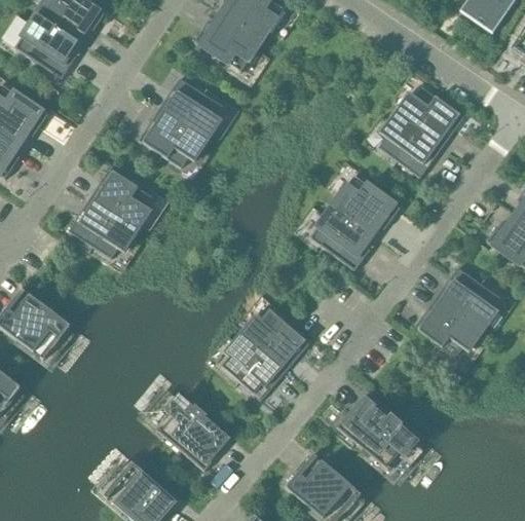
[(46,0),(37,14),(77,41),(90,22),(96,26),(105,13),(84,0),(46,0)]
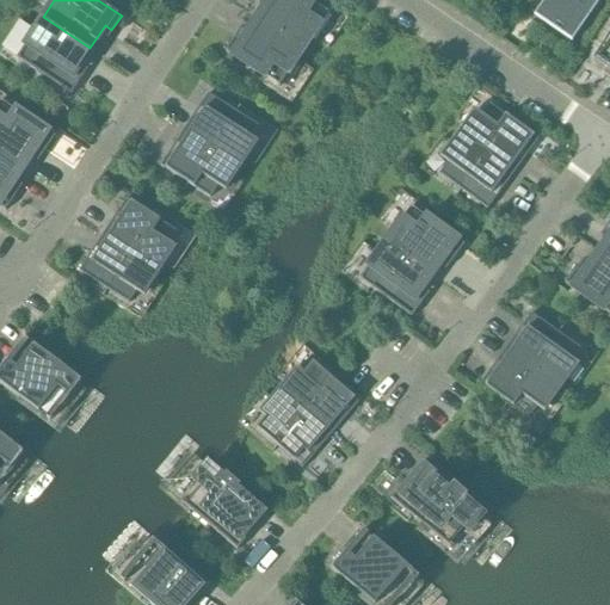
[(266,0),(258,13),(306,44),(330,7),(319,0),(266,0)]
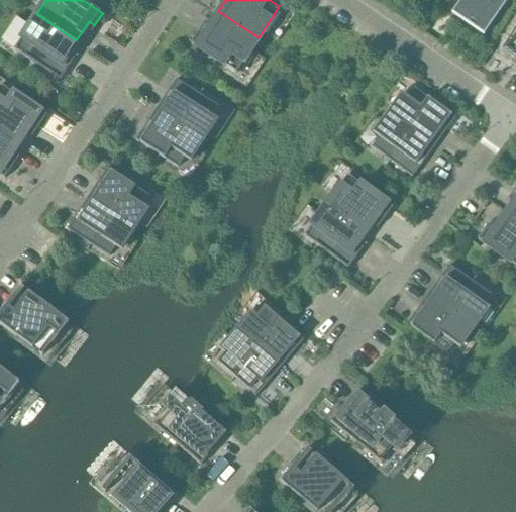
[(485,31),(506,0),(458,0),(452,9),(485,31)]
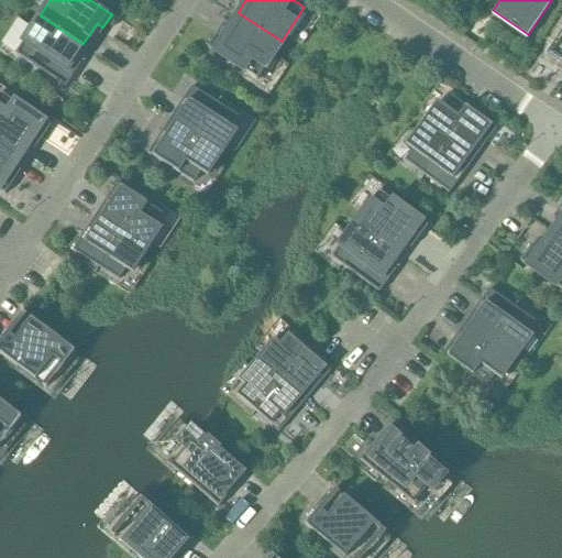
[(282,41),(238,12),(224,33),(218,29),(209,43),(259,76),(282,41)]
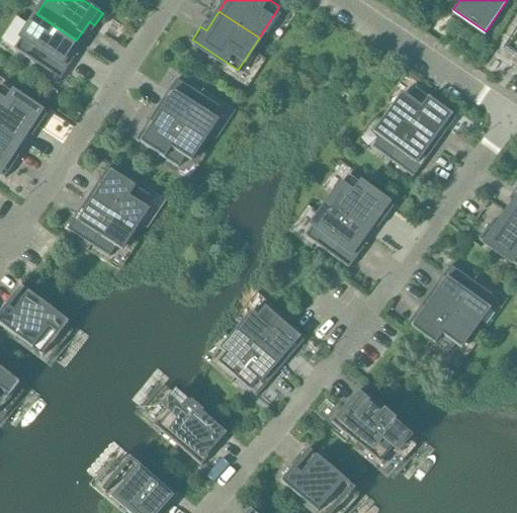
[(76,40),(36,14),(15,46),(62,76),(70,64),(64,60),(76,40)]
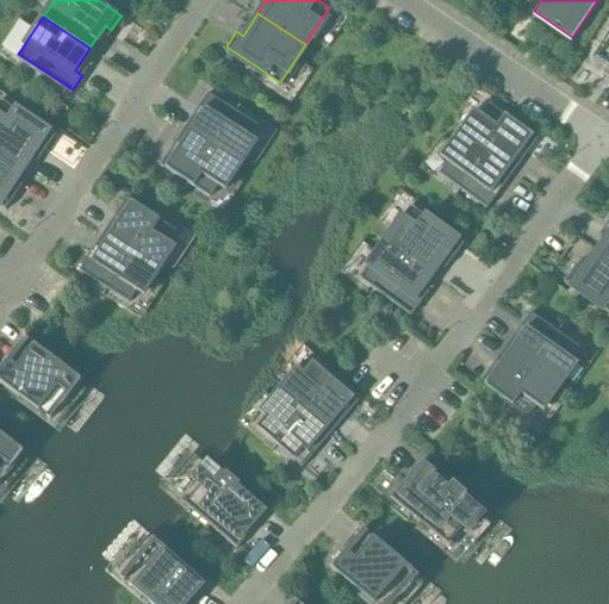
[(608,30),(592,55),(608,64),(608,30)]
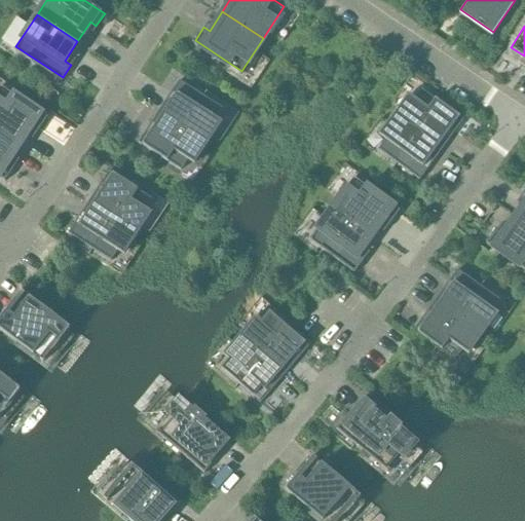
[(159,108),(202,136),(210,141),(223,119),(216,114),(223,105),(204,92),(200,89),(180,76),(172,88),(176,90),(171,99),(166,96),(159,108)]
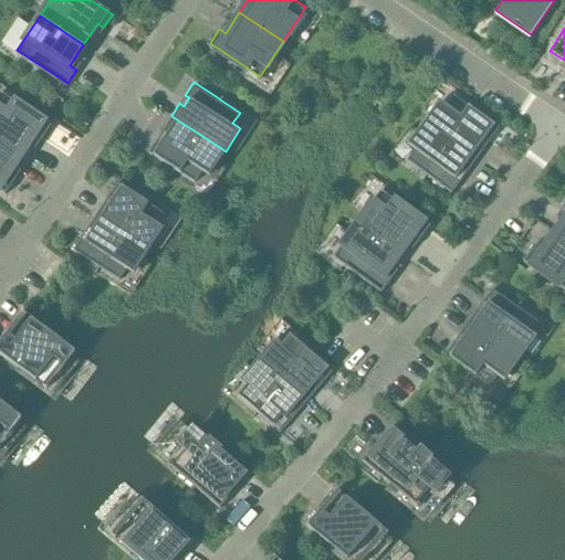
[(0,91),(0,137),(22,152),(37,131),(43,136),(52,122),(1,88),(0,91)]
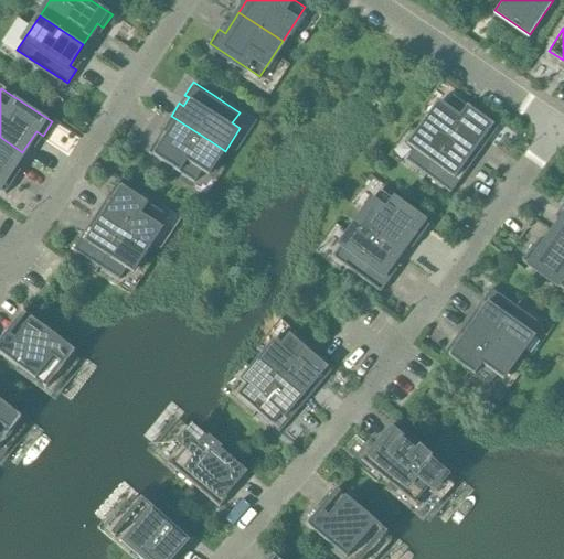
[(454,93),(447,103),(439,97),(423,119),(431,125),(475,157),(483,144),(479,142),(486,133),(490,137),(499,125),(474,106),(454,93)]
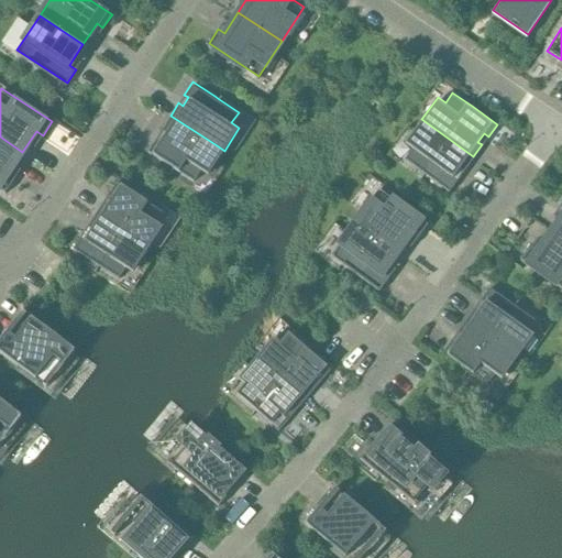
[(195,178),(201,167),(209,173),(224,151),(217,145),(171,116),(163,128),(167,130),(162,139),(157,135),(149,149),(175,165),(195,178)]
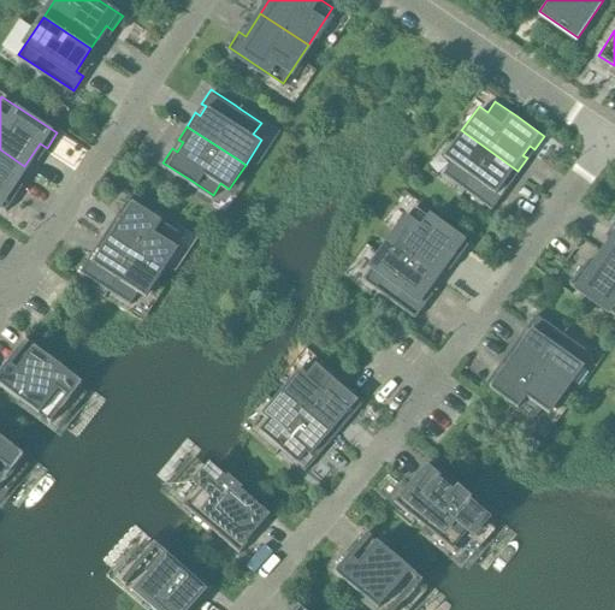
[(518,171),(469,136),(461,130),(444,154),(453,160),(444,171),(465,187),(492,206),(502,193),(498,189),(504,181),(509,184),(518,171)]
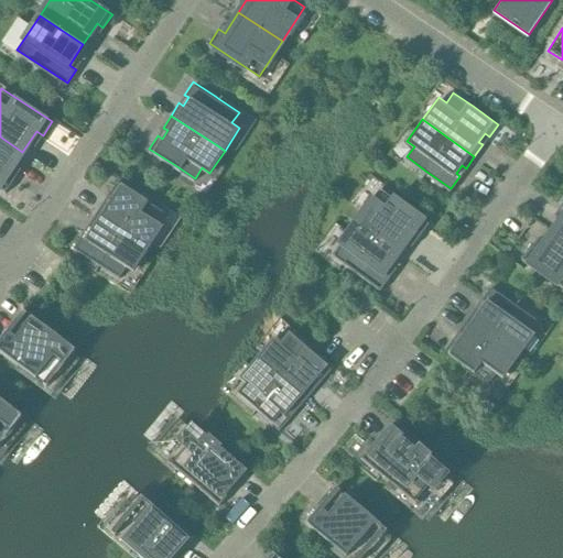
[(22,152),(0,137),(0,185),(7,190),(15,176),(9,172),(22,152)]
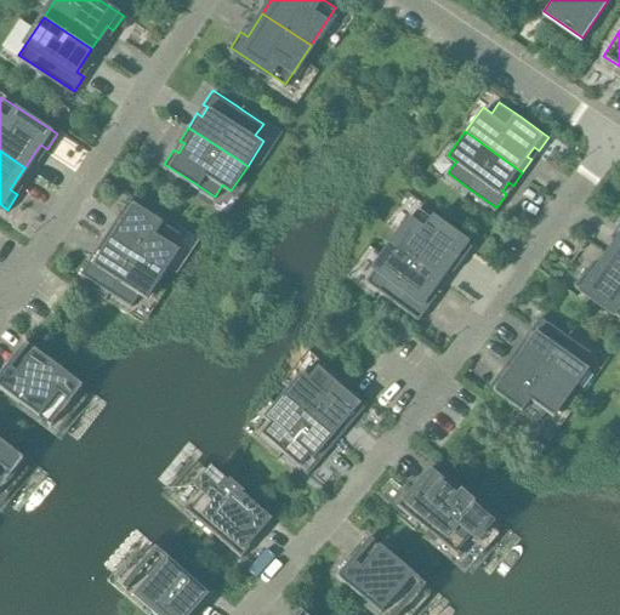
[(106,234),(157,267),(164,273),(181,248),(172,243),(180,231),(158,217),(158,216),(130,198),(120,211),(125,215),(119,223),(114,221),(106,234)]
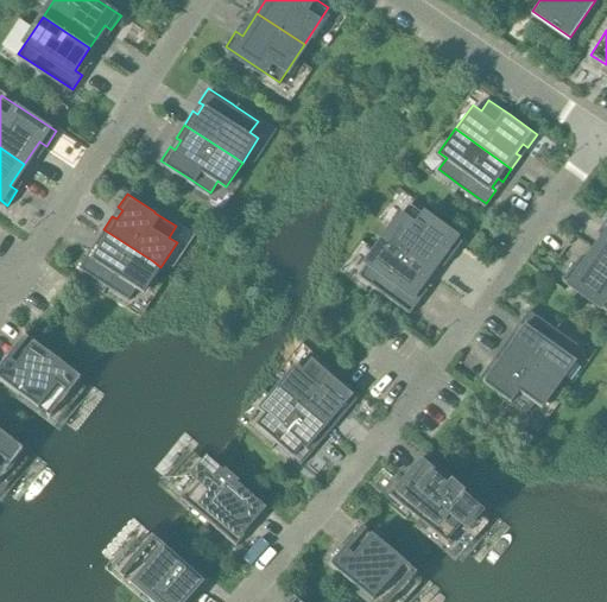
[(453,253),(463,239),(410,201),(384,238),(430,270),(446,248),(453,253)]
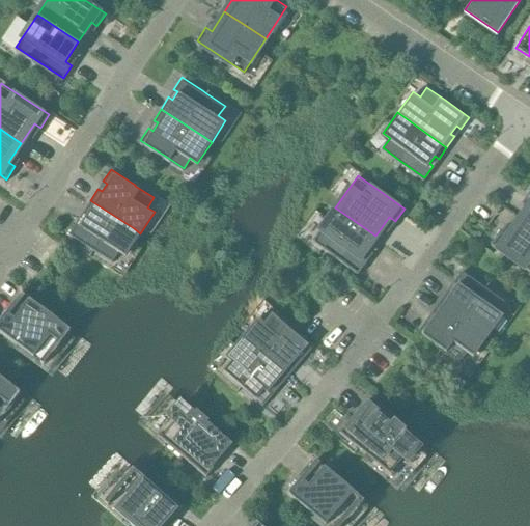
[(529,202),(521,215),(529,221),(529,192),(529,202)]
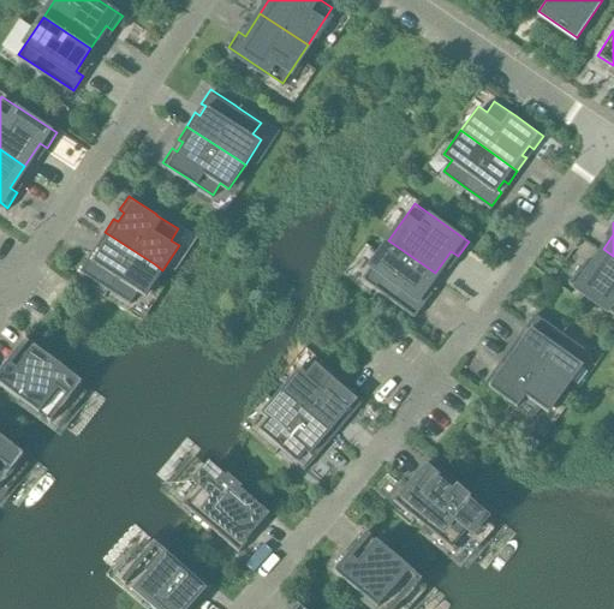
[(131,300),(138,290),(147,294),(162,270),(155,264),(105,232),(96,245),(100,249),(95,257),(90,255),(81,268),(109,287),(131,300)]
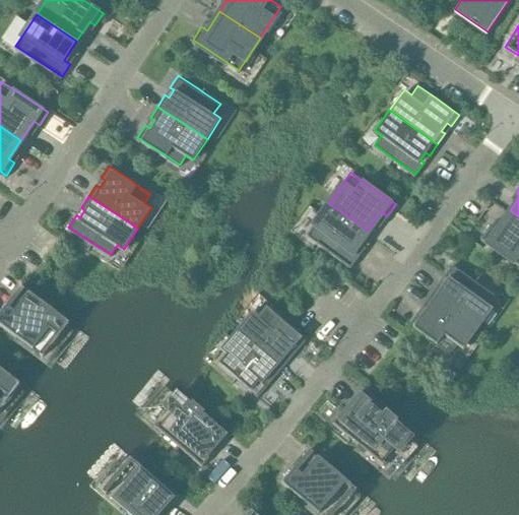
[(351,266),(360,254),(354,250),(368,231),(328,203),(307,234),(351,266)]
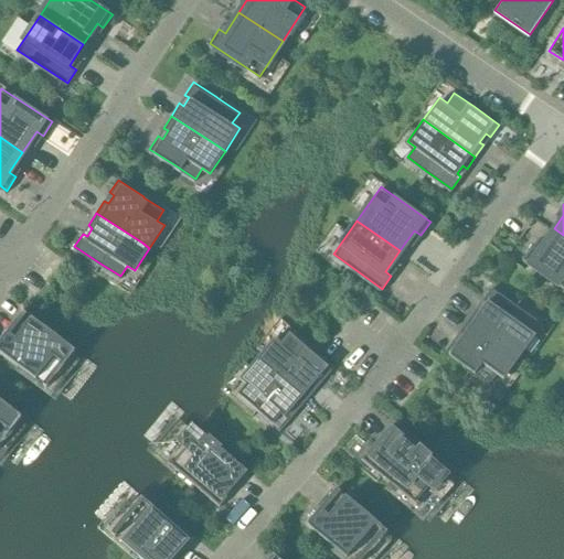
[(563,235),(554,228),(540,248),(533,244),(524,257),(563,286),(563,235)]
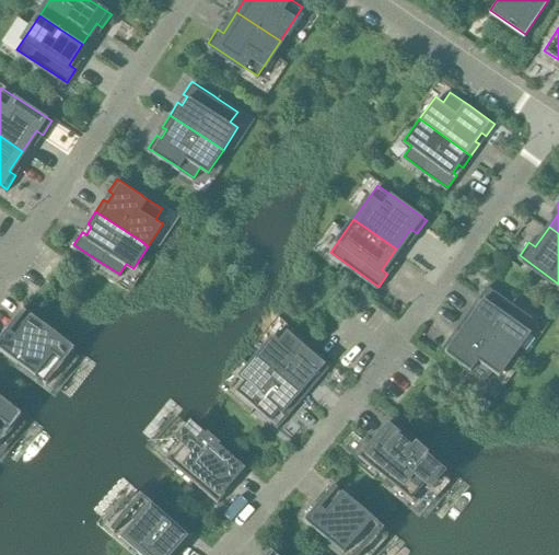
[(532,331),(524,325),(532,315),(512,301),(513,301),(488,282),(478,296),(482,298),(477,307),(473,303),(464,315),(515,353),(532,331)]
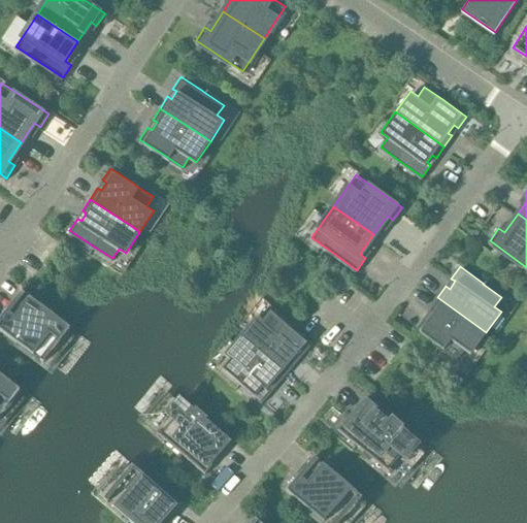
[(23,293),(9,309),(6,307),(0,315),(0,326),(18,340),(34,353),(51,331),(61,339),(70,326),(44,305),(22,288),(20,290),(23,293)]
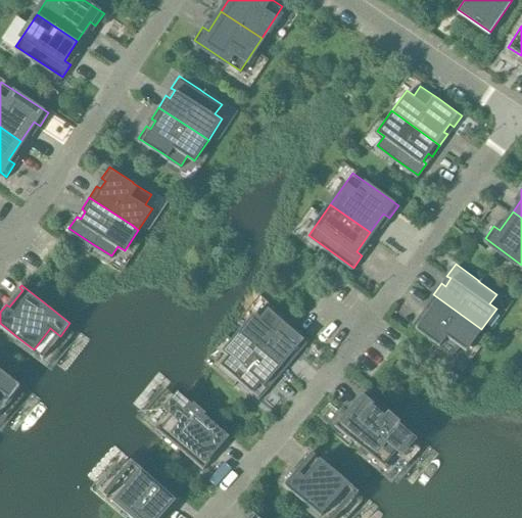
[(454,354),(460,344),(467,349),(481,329),(433,294),(426,304),(429,308),(424,315),(420,313),(412,324),(435,341),(435,340),(454,354)]
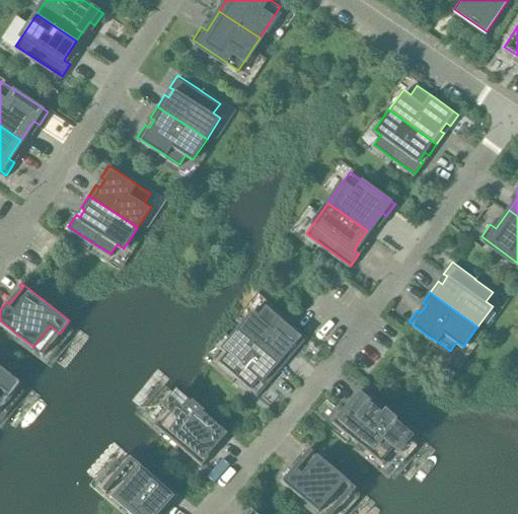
[(267,305),(260,314),(252,308),(236,327),(243,333),(282,366),(290,356),(287,353),(293,346),(296,349),(305,338),(284,319),(283,319),(267,305)]
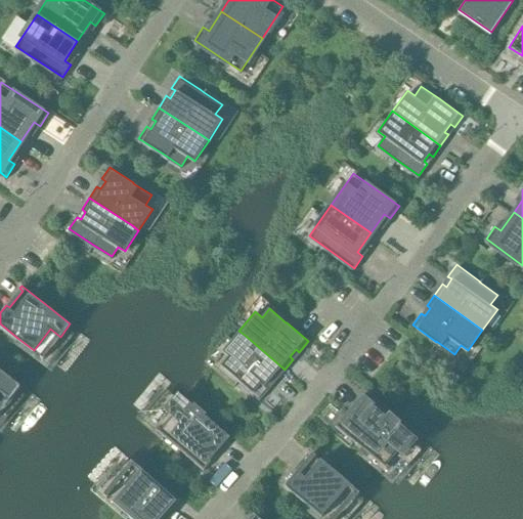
[(285,370),(246,336),(238,331),(223,350),(229,355),(222,364),(238,379),(260,397),(269,387),(266,384),(271,377),(275,380),(285,370)]
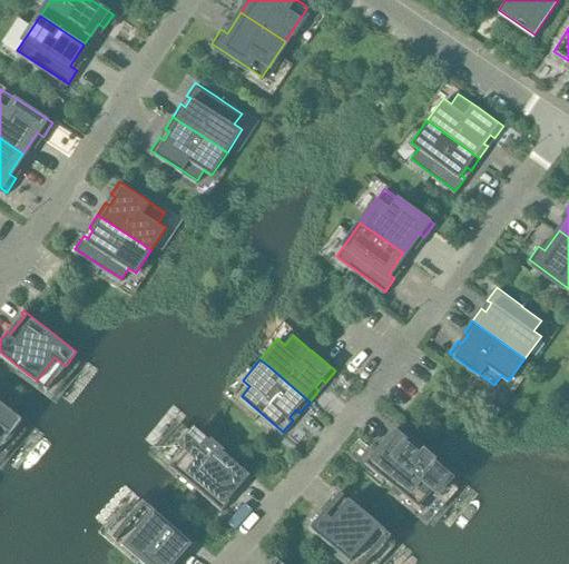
[(0,425),(1,424),(11,432),(22,418),(0,401),(0,425)]
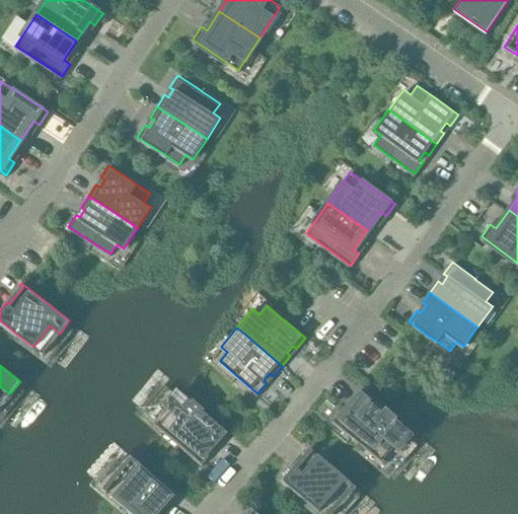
[(333,419),(364,446),(383,462),(385,460),(383,458),(395,444),(399,448),(411,435),(394,422),(397,418),(386,408),(383,412),(358,389),(356,391),(359,394),(352,402),(349,399),(333,419)]
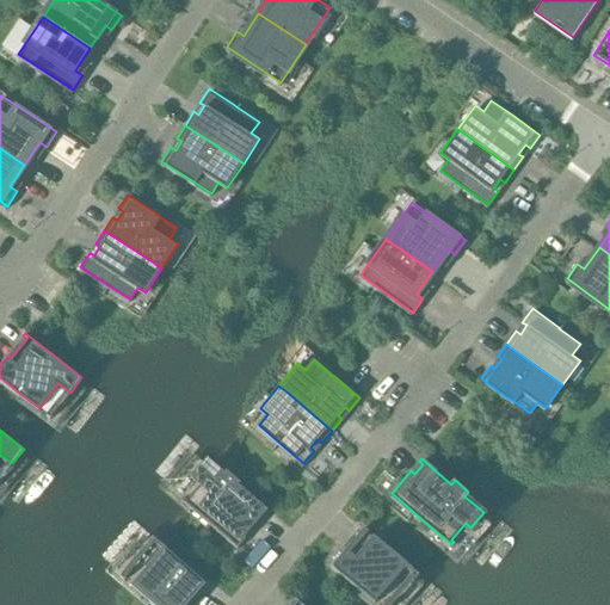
[(266,513),(267,511),(238,486),(241,481),(228,469),(225,474),(209,461),(196,475),(202,480),(188,495),(185,494),(182,497),(239,545),(258,523),(254,519),(263,510),(266,513)]
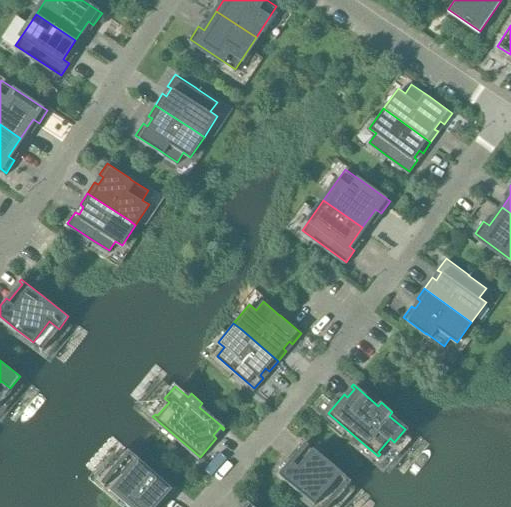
[(299,490),(315,503),(342,471),(327,458),(306,440),(304,442),(306,445),(293,460),(290,458),(278,472),(299,490)]
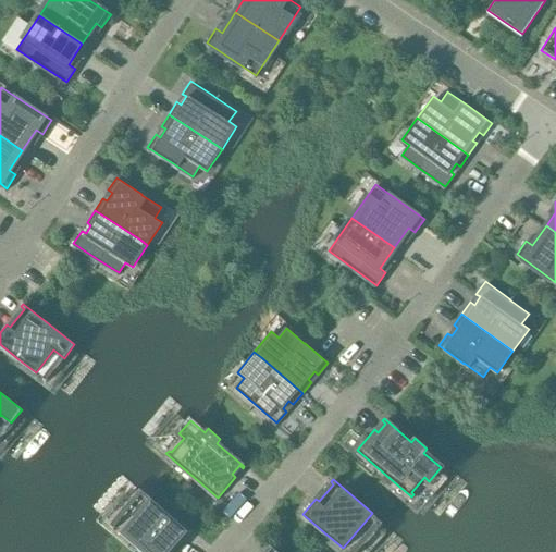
[(190,531),(168,512),(167,512),(150,498),(120,532),(137,547),(143,551),(172,551),(173,551),(170,548),(185,531),(188,534),(190,531)]
